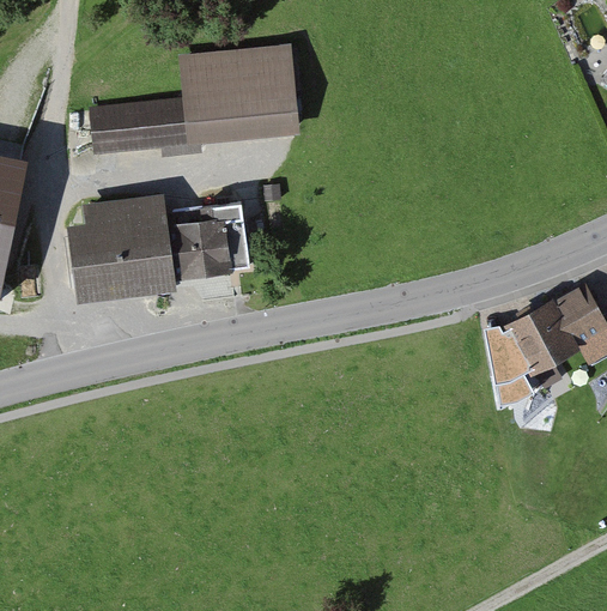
[(188,97),(89,109),(95,156),(301,132),(290,44),(183,56),(188,97)]
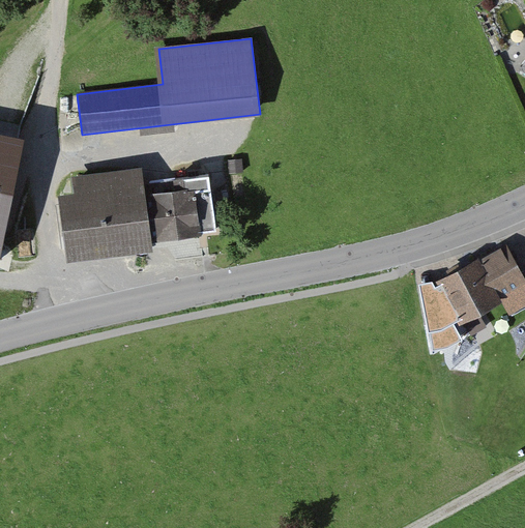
[(524,63),(516,77),(524,83),(524,63)]
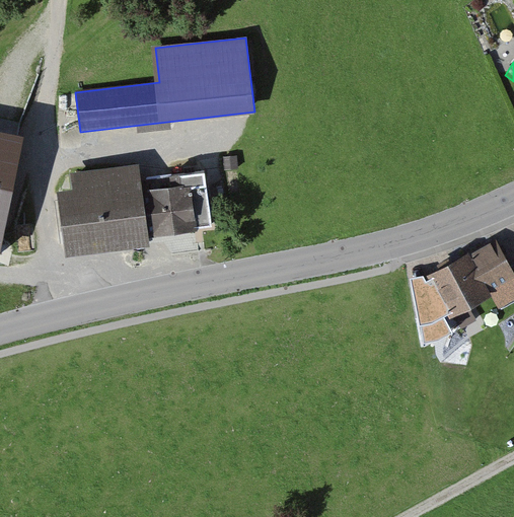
[(0,187),(10,133),(0,130),(0,187)]
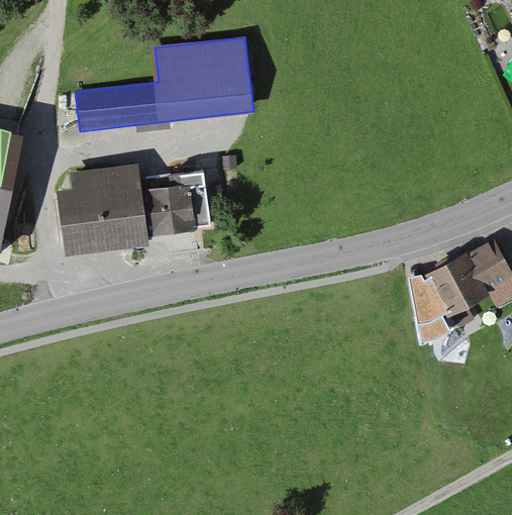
[(149,246),(148,235),(142,189),(139,164),(69,172),(71,189),(56,191),(64,256),(149,246)]
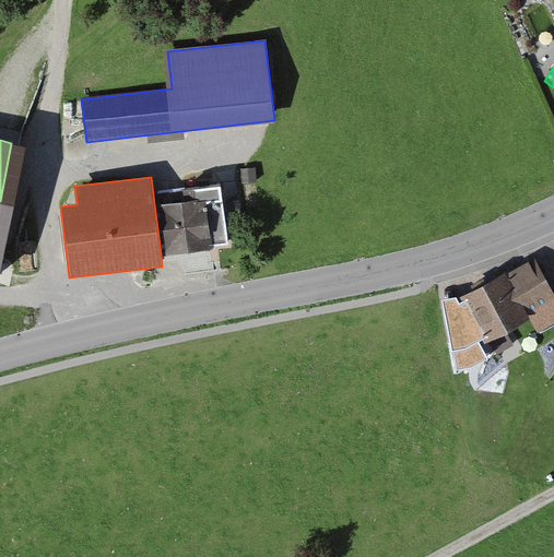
[(165,203),(154,204),(161,255),(232,247),(224,184),(164,190),(165,203)]
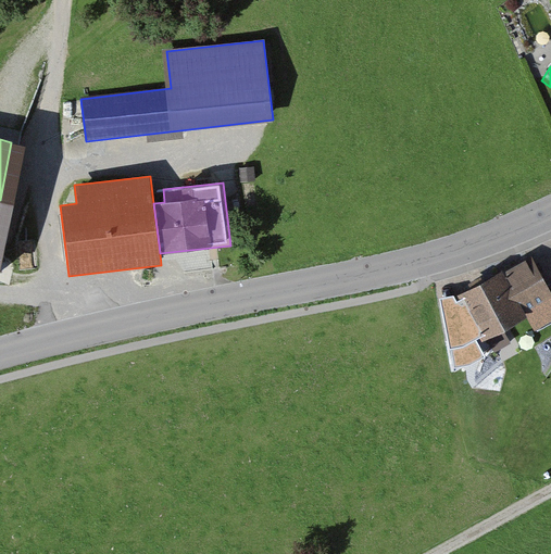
[(476,290),(455,301),(483,350),(550,312),(550,292),(533,260),(514,269),(476,290)]
